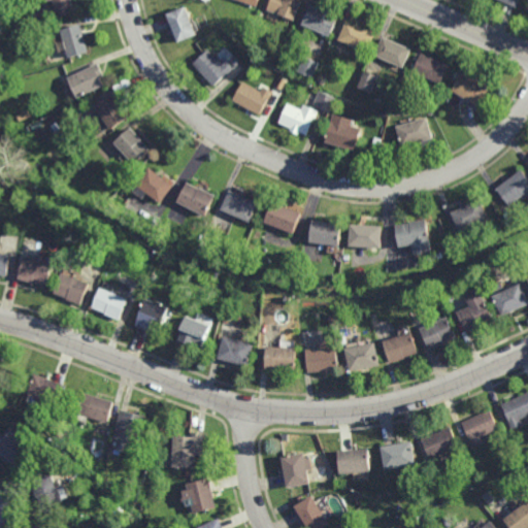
[(70,0),(73,13),(56,15),(54,0),(70,0)]
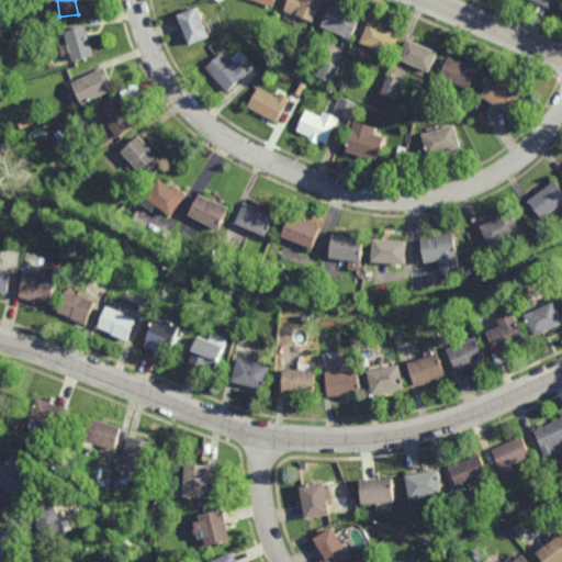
[(318,0),(322,1),(313,22),(284,10),(289,0),(318,0)]
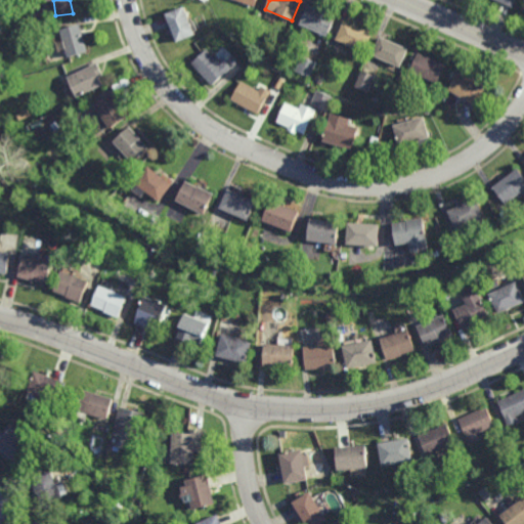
[(328,36),(300,25),(308,5),(335,16),(328,36)]
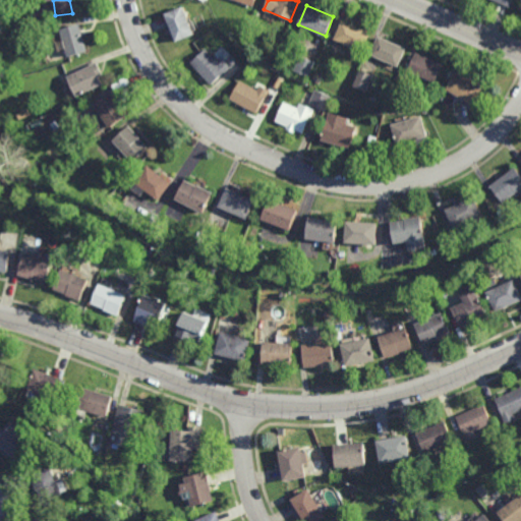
[(175,42),(173,37),(174,37),(165,14),(181,6),(193,35),(175,42)]
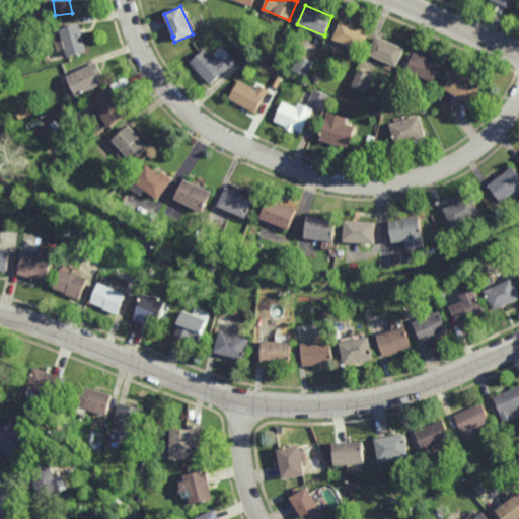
[(361,52),(334,40),(341,20),(369,32),(361,52)]
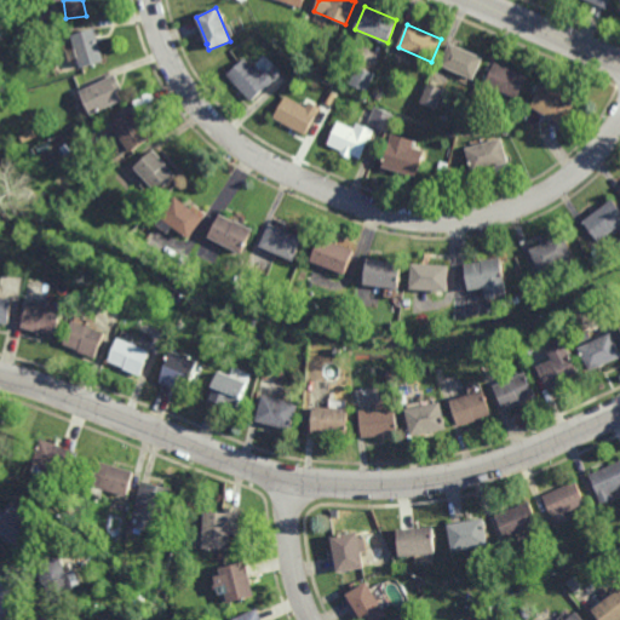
[(81,68),(72,35),(95,28),(104,62),(81,68)]
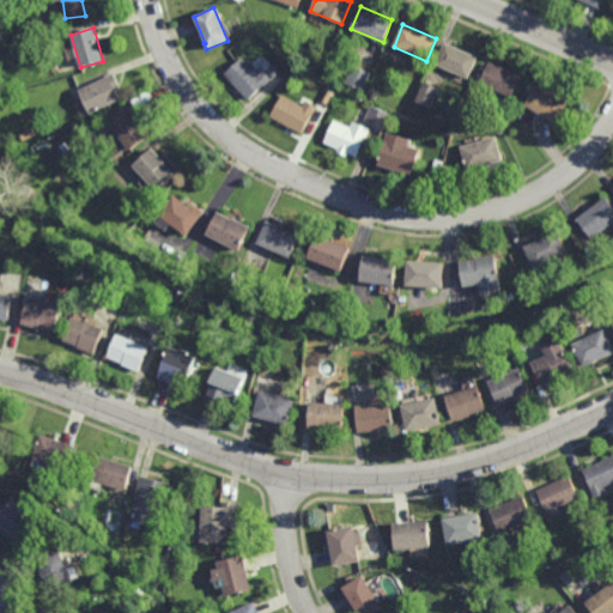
[(331,54),(325,52),(328,43),(334,46),(331,54)]
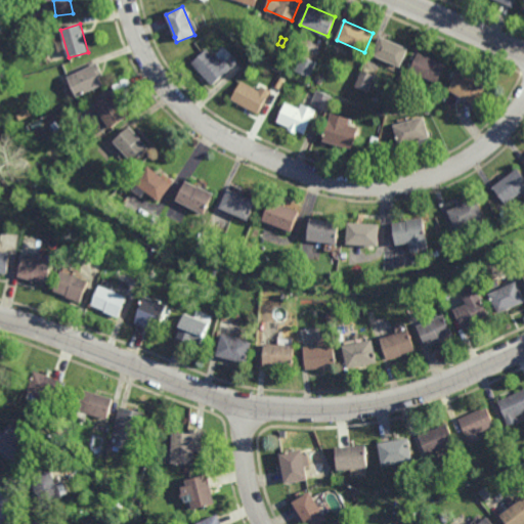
[(401,68),(373,55),(381,37),(408,49),(401,68)]
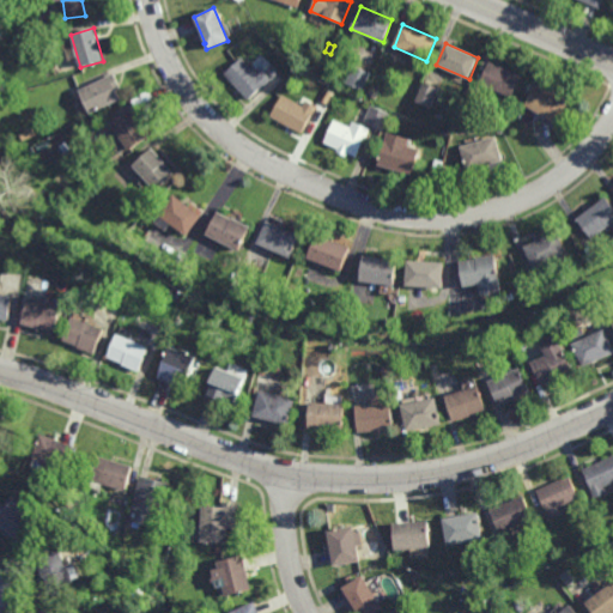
[(258,74),(263,70),(272,80),(266,85),(265,84),(248,101),(224,74),(242,58),(258,74)]
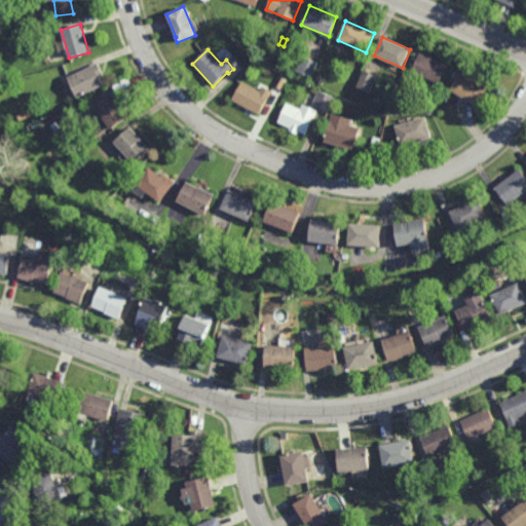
[(441,84),(413,73),(420,53),(449,65),(441,84)]
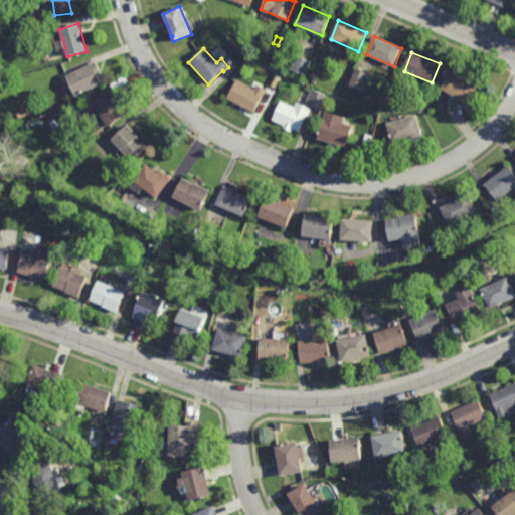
[(305,76),(291,70),(298,55),(311,61),(305,76)]
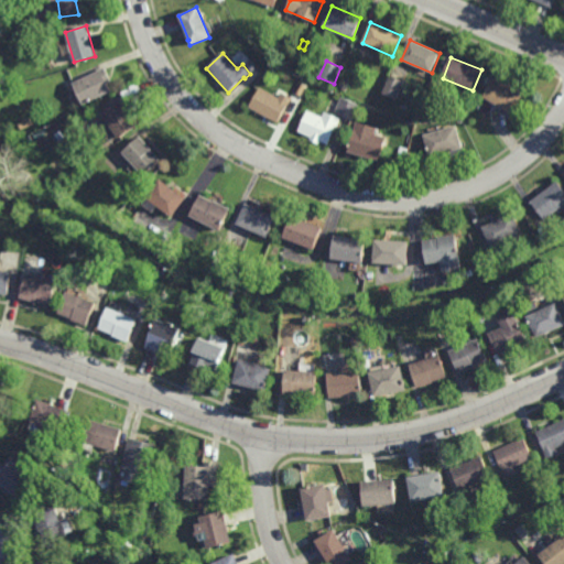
[(76,75),(65,78),(63,71),(74,67),(76,75)]
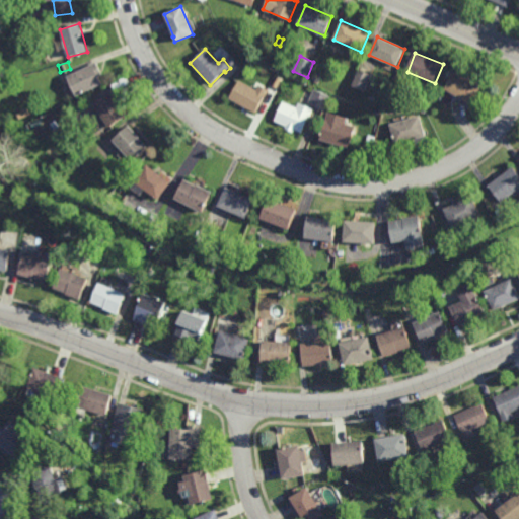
[(77,96),(67,77),(96,63),(102,74),(98,76),(101,84),(77,96)]
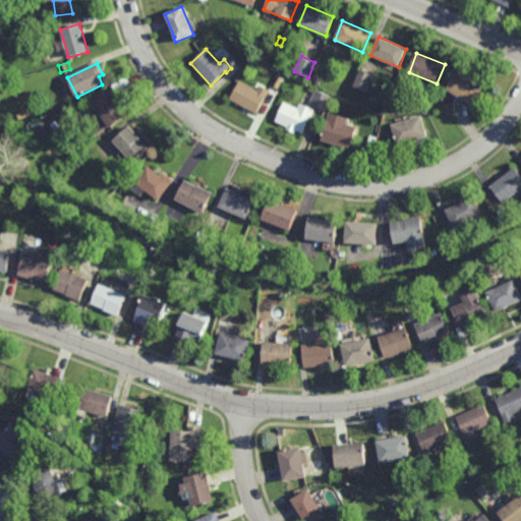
[(474,106),(448,90),(459,69),(473,77),(472,79),(485,88),(474,106)]
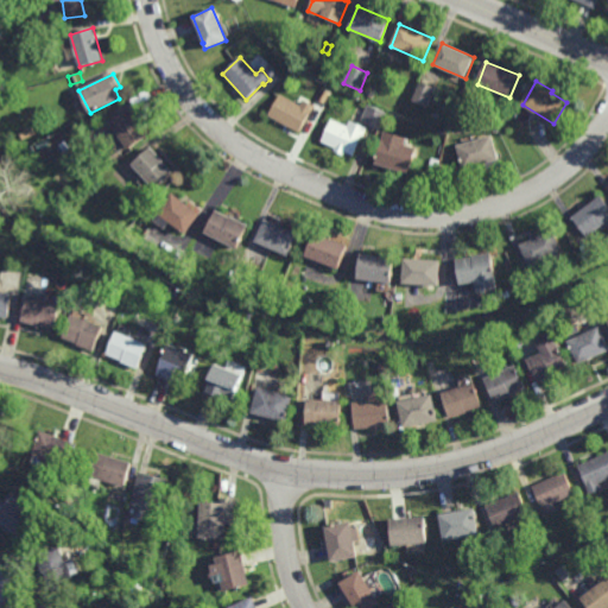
[(428,107),(413,101),(420,82),(436,88),(428,107)]
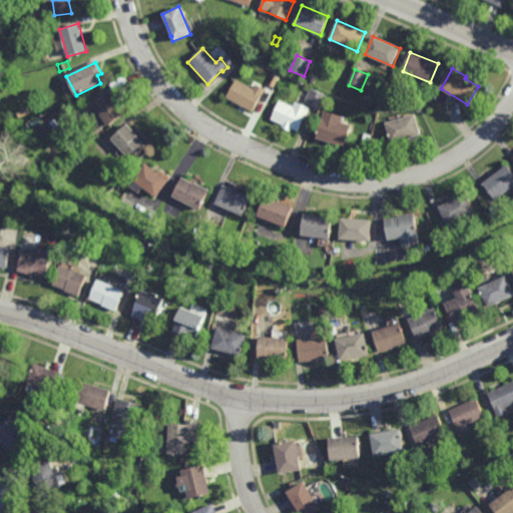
[(253,88),(255,83),(266,89),(262,96),(261,95),(251,112),(226,98),(226,96),(236,79),(253,88)]
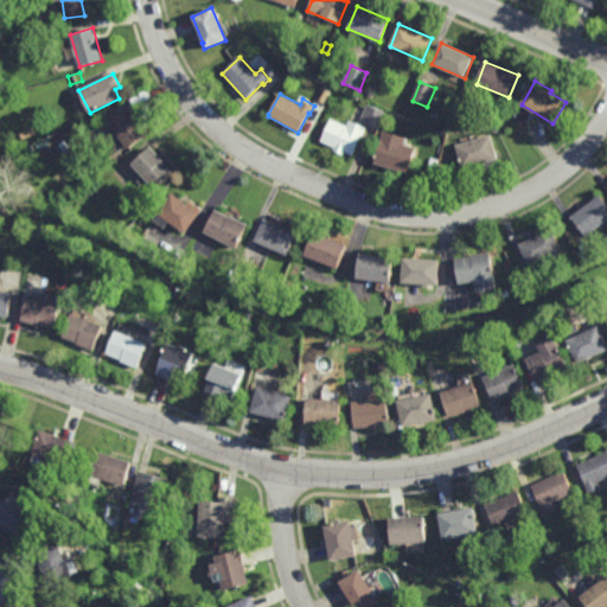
[(379,127),(362,120),(368,104),(385,112),(379,127)]
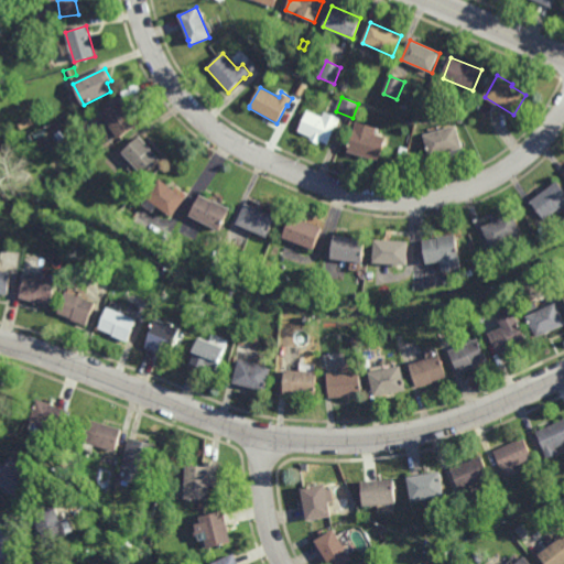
[(118,140),(100,114),(120,100),(138,127),(118,140)]
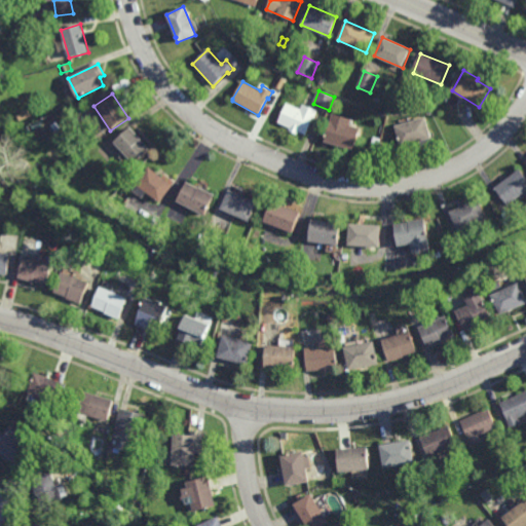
[(304,111),(307,105),(317,110),(314,117),(313,117),(306,135),(277,122),(287,103),(304,111)]
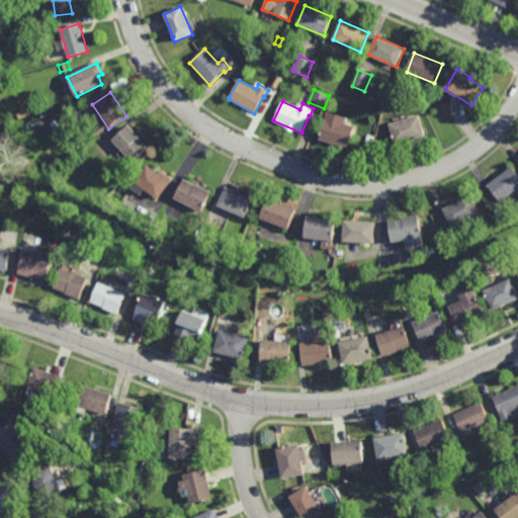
[(396,142),(391,123),(419,115),(425,133),(396,142)]
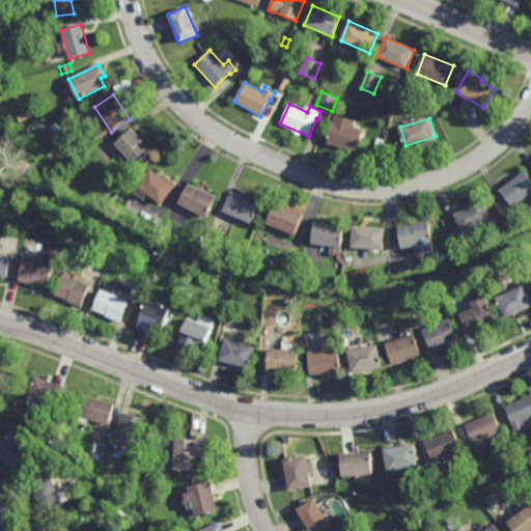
[(359,149),(329,140),(335,121),(364,130),(359,149)]
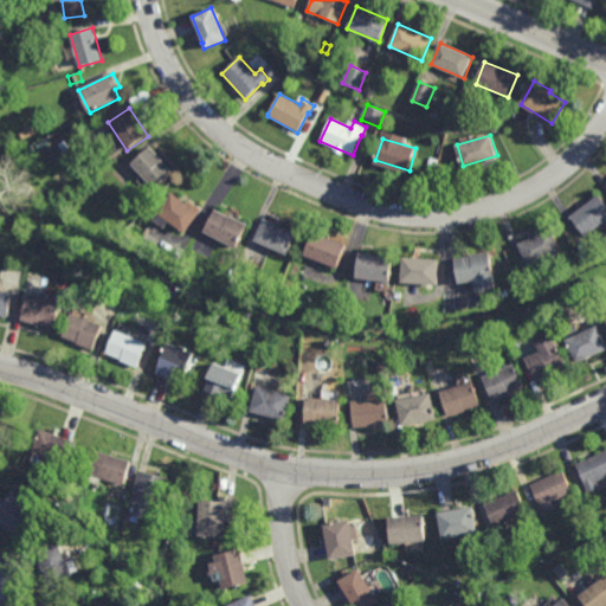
[(154,150),(155,148),(163,156),(162,158),(173,168),(155,186),(131,160),(143,150),(144,152),(150,147),(154,150)]
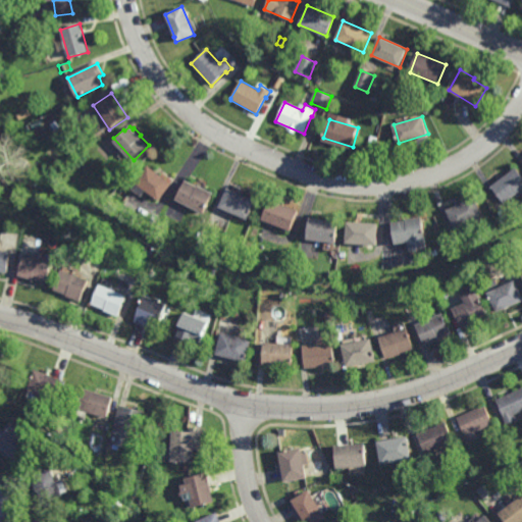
[(159,199),(136,180),(148,163),(172,181),(159,199)]
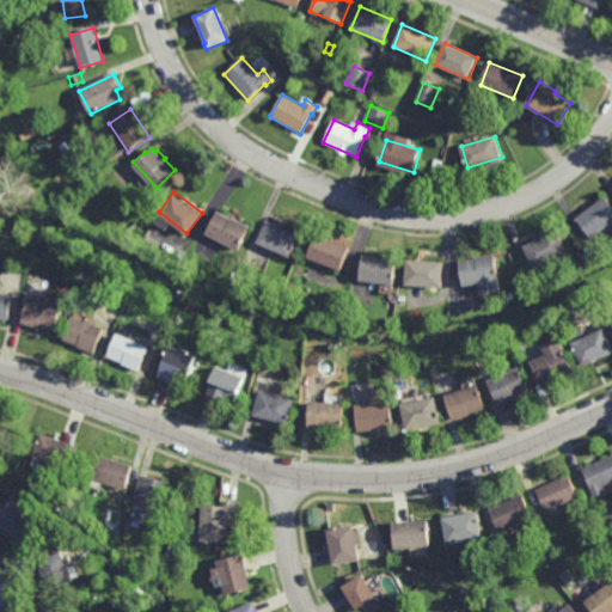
[(611,220),(592,236),(577,216),(606,194),(611,202),(611,220)]
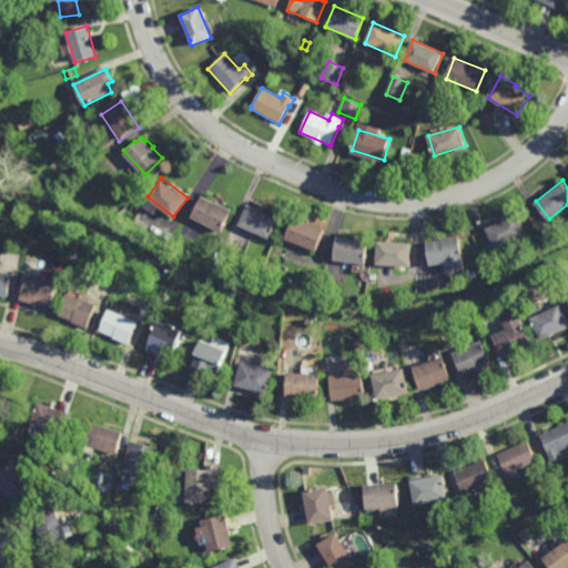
[(215,201),(216,199),(224,203),(224,204),(232,209),(221,230),(192,214),(202,194),(215,201)]
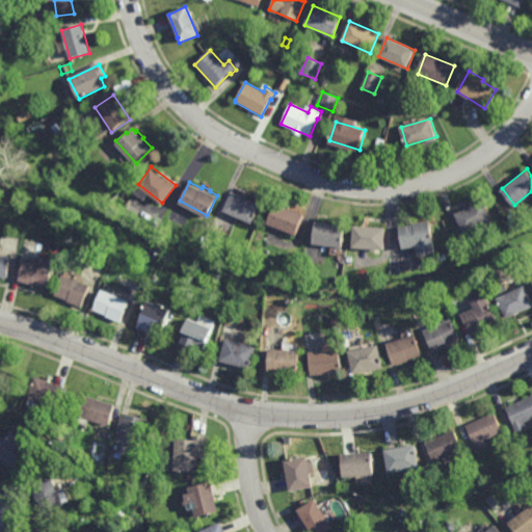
[(251,221),(222,209),(231,188),(261,202),(251,221)]
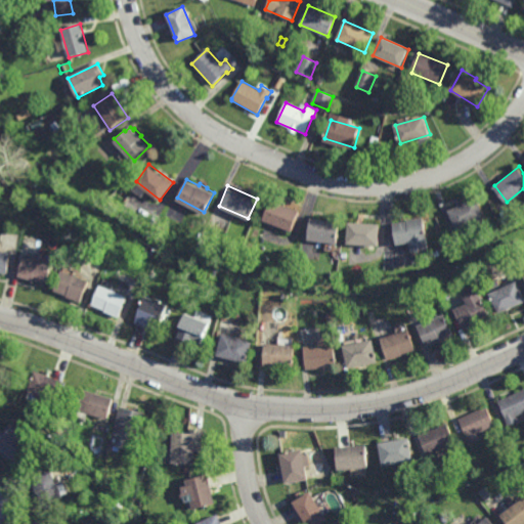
[(457,228),(449,209),(477,195),(486,215),(457,228)]
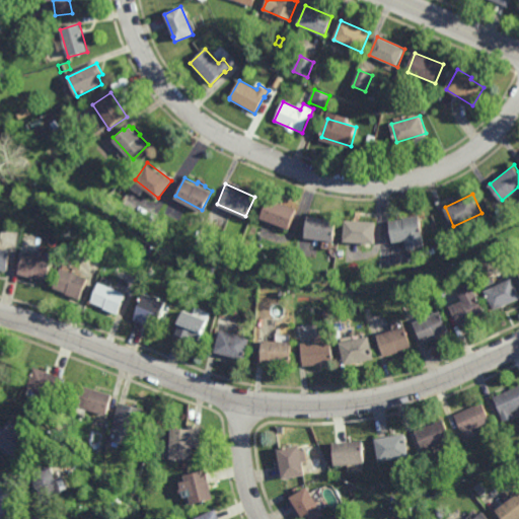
[(289,227),(261,216),(264,205),(269,197),(296,208),(289,227)]
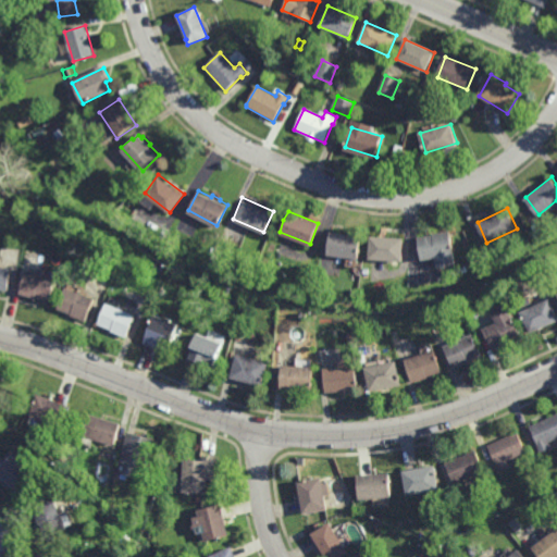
[(114,223),(110,220),(115,213),(119,217),(114,223)]
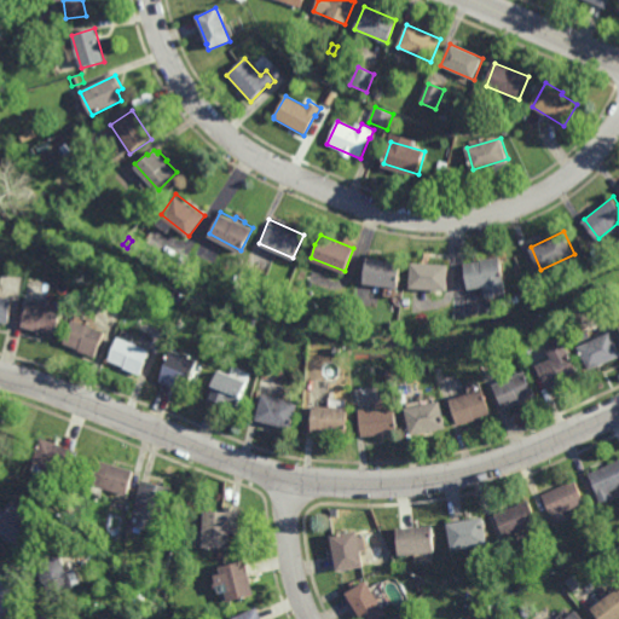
[(398,285),(364,281),(368,255),(401,260),(398,285)]
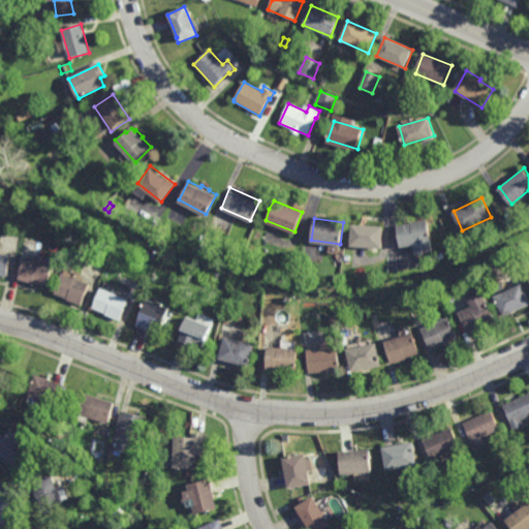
[(432,249),(415,251),(414,243),(401,245),(398,223),(399,223),(412,221),(412,220),(429,218),(432,249)]
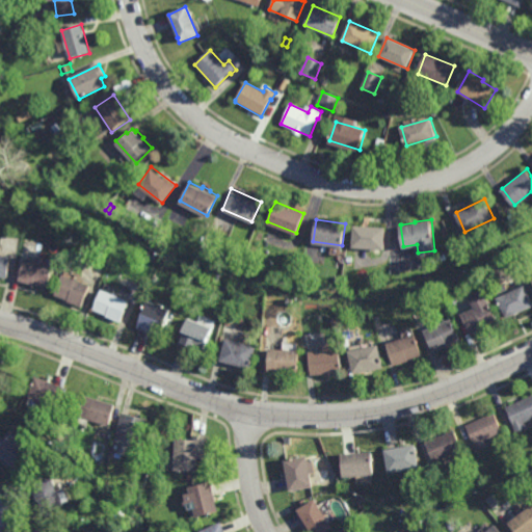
[(384,247),(352,245),(354,223),(387,225),(384,247)]
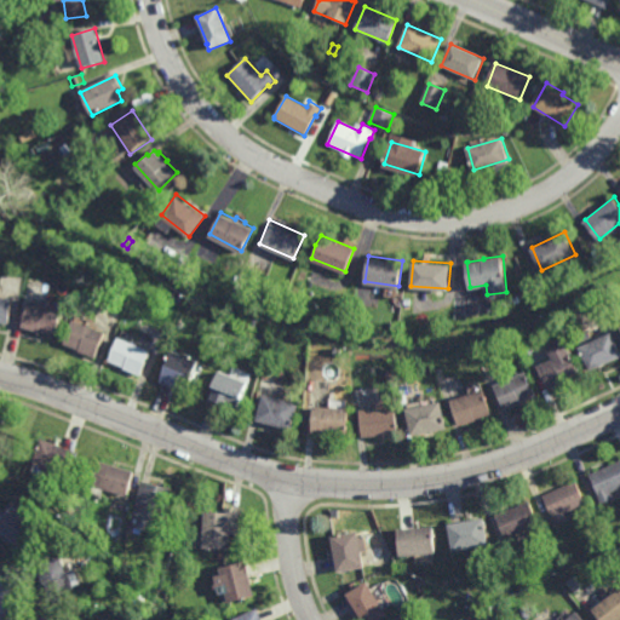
[(524,296),(520,286),(527,282),(532,292),(524,296)]
